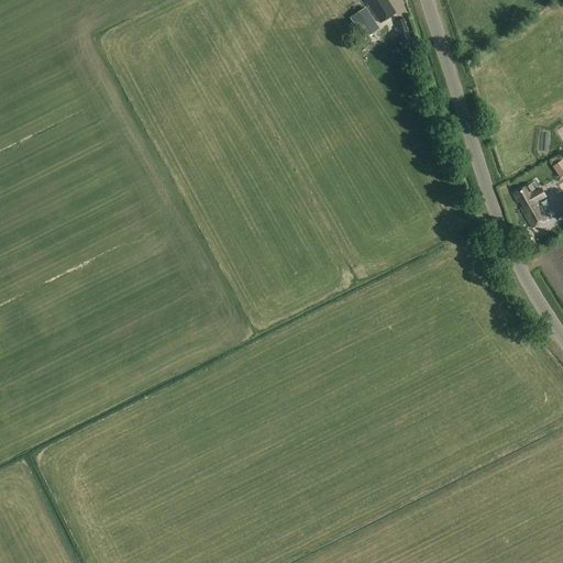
[(386,0),(365,0),(381,23),(396,13),(386,0)]
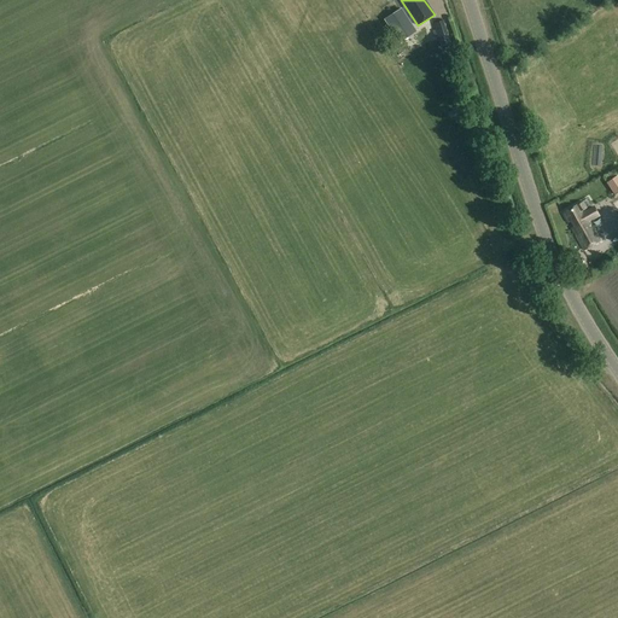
[(400,42),(417,30),(401,9),(385,19),(400,42)]
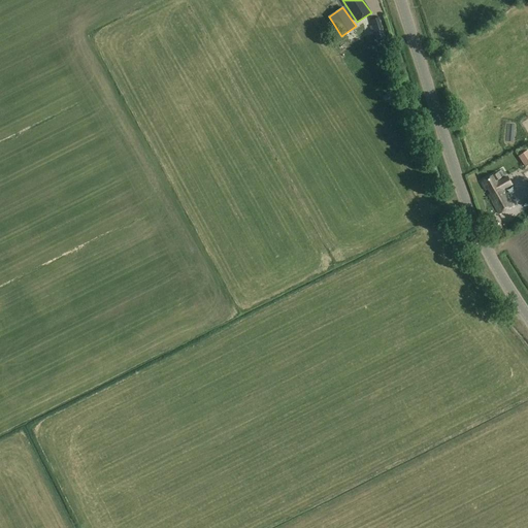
[(378,18),(370,21),(374,32),(378,31),(383,29),(378,18)]
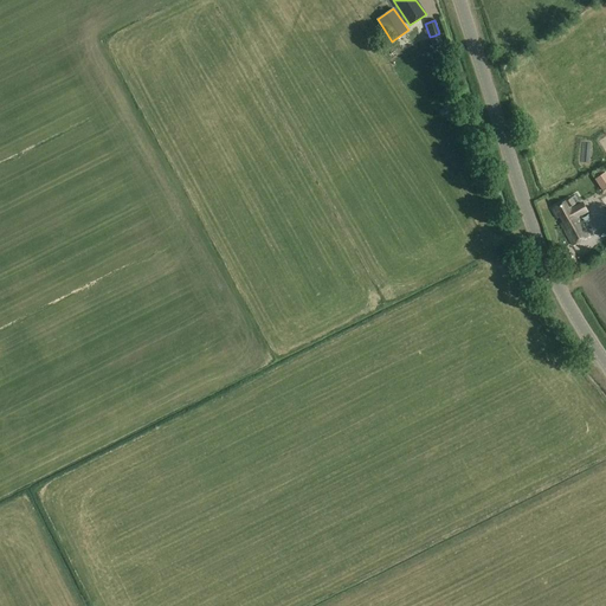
[(594,180),(601,192),(605,188),(605,173),(594,180)]
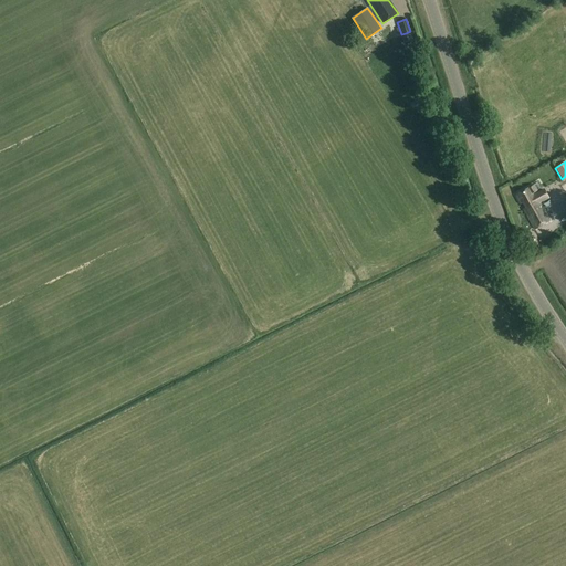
[(535,230),(551,222),(534,192),(537,190),(534,185),(516,195),(535,230)]
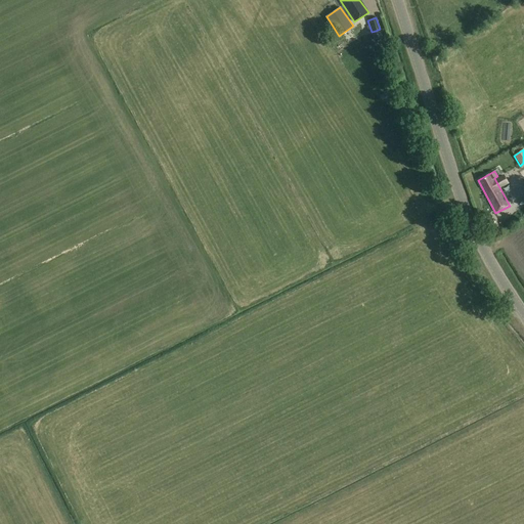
All buildings are outlined.
